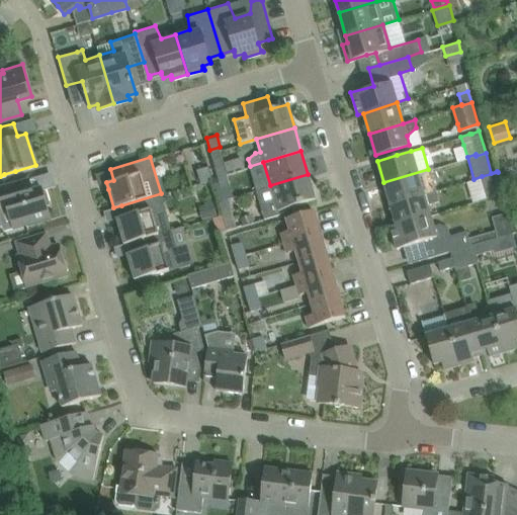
[(214,166),(218,176),(227,173),(224,164),(214,166)]
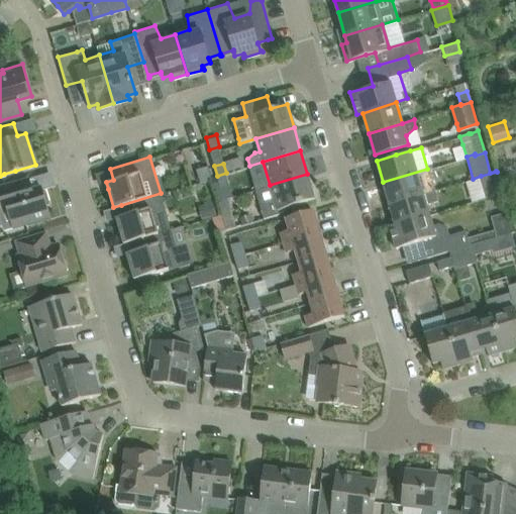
[(207,165),(196,169),(199,182),(211,178),(207,165)]
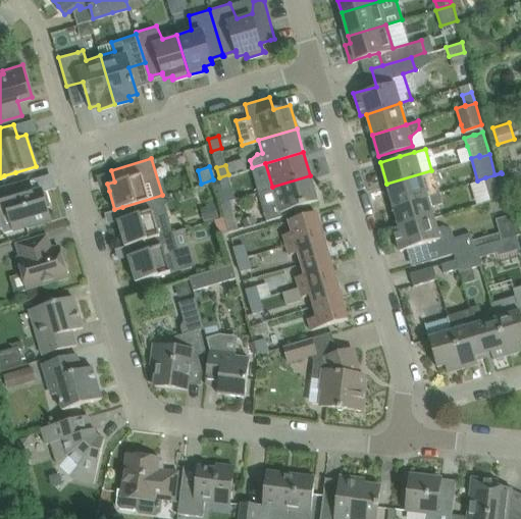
[(431,170),(386,184),(393,205),(437,191),(431,170)]
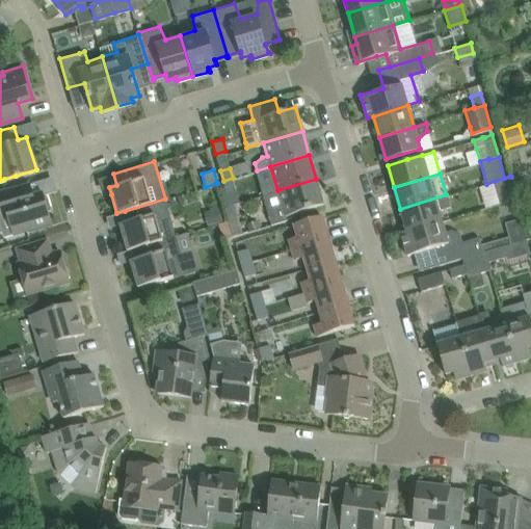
[(502,202),(508,201),(518,197),(511,177),(495,181),(502,202)]
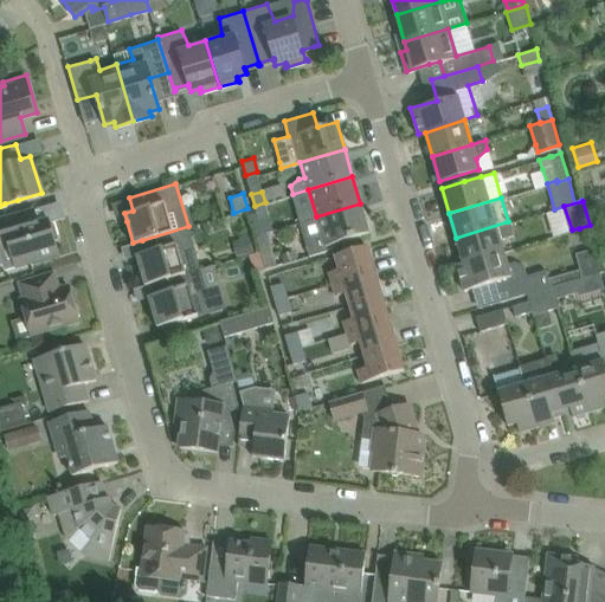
[(269,214),(265,202),(255,206),(258,218),(269,214)]
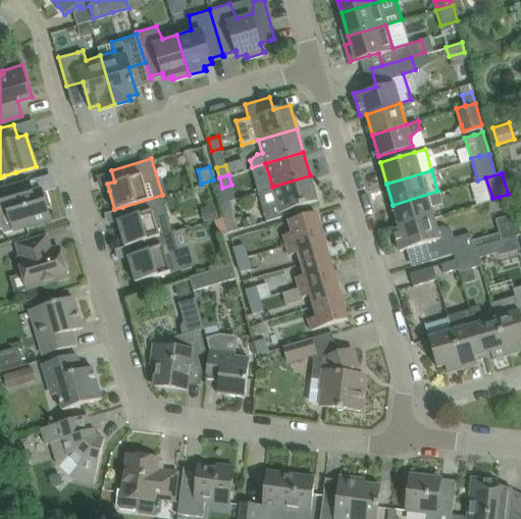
[(267,203),(263,209),(265,218),(280,214),(279,211),(298,206),(317,200),(310,175),(272,187),(276,200),(267,203)]
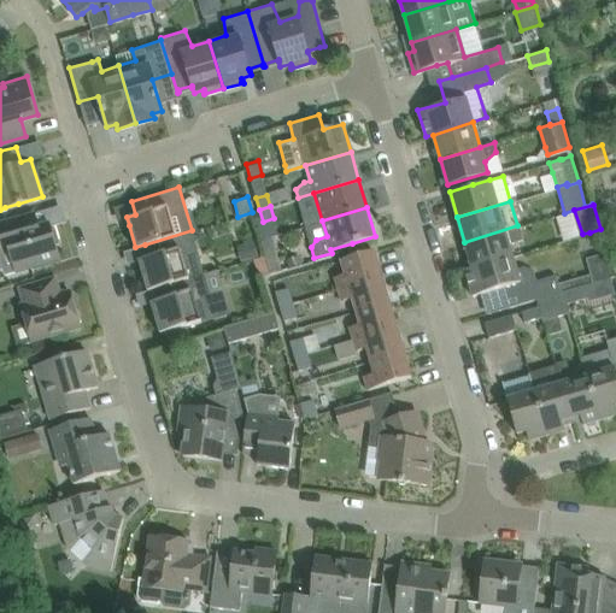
[(15,270),(36,264),(59,257),(56,243),(58,242),(53,228),(51,228),(50,222),(37,225),(34,212),(11,218),(0,222),(0,252),(9,249),(15,270)]
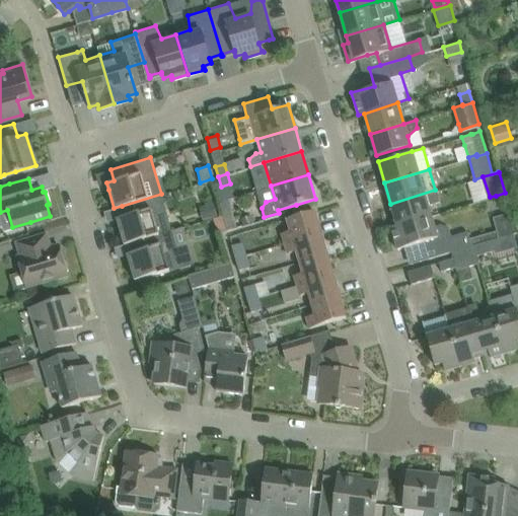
[(395,221),(389,222),(390,226),(431,214),(427,203),(438,200),(435,190),(390,204),(395,221)]
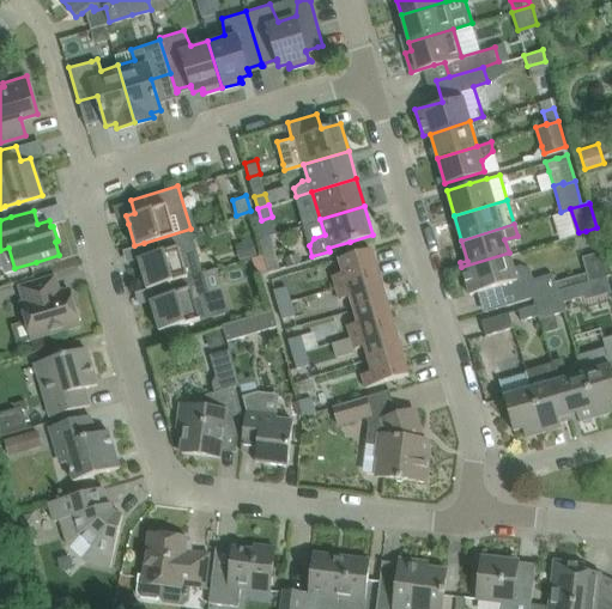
[(156,285),(203,270),(191,229),(144,243),(146,255),(138,257),(140,267),(146,287),(156,285)]
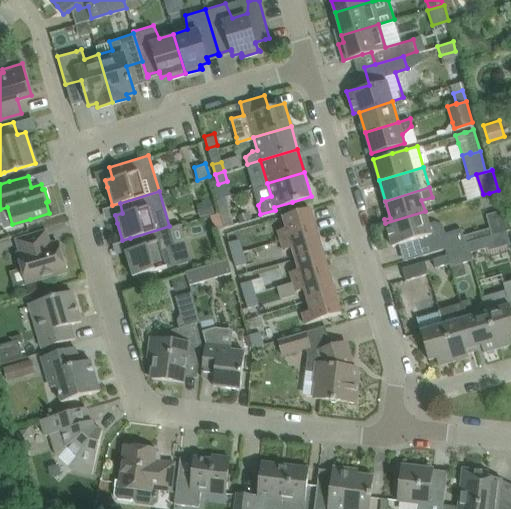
[(210,199),(195,203),(199,216),(213,212),(210,199)]
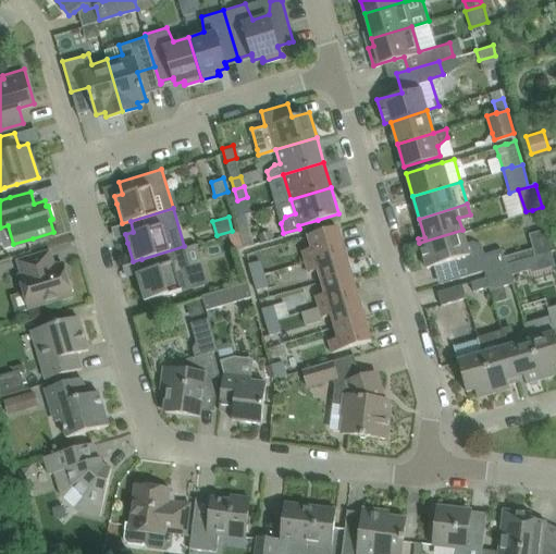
[(245,220),(237,222),(238,225),(239,229),(238,230),(244,247),(245,247),(252,244),(246,223),(245,220)]
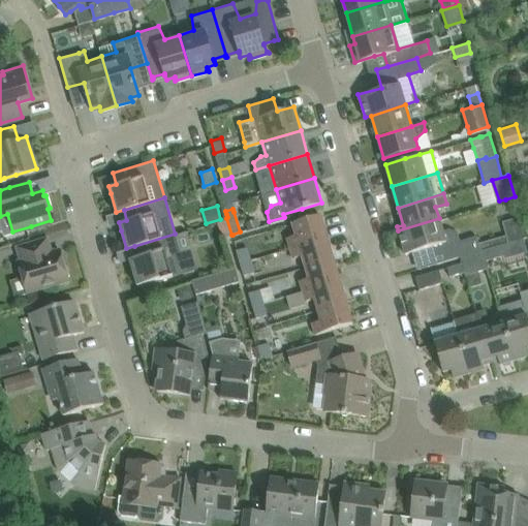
[(320,214),(301,219),(291,222),(296,235),(286,237),(289,247),(327,236),(320,214)]
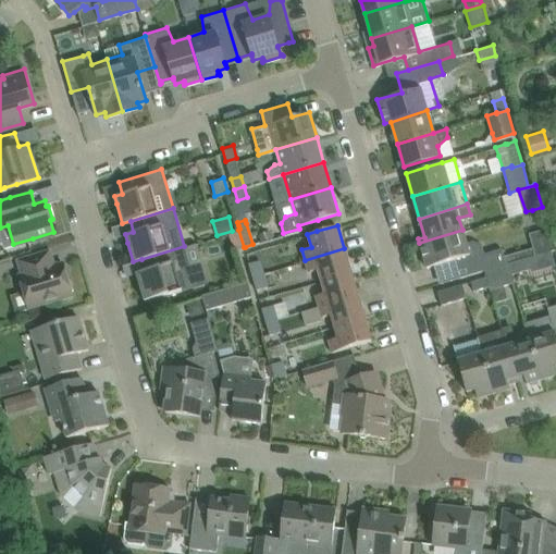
[(233,249),(244,247),(238,230),(229,233),(233,249)]
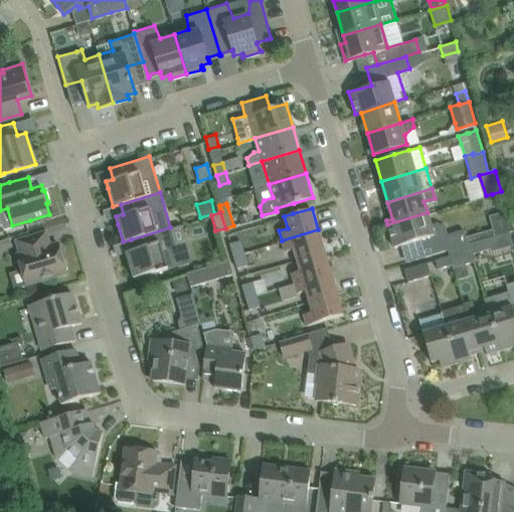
[(427,212),(387,224),(394,245),(419,238),(424,256),(448,248),(467,242),(465,235),(465,234),(464,230),(447,235),(444,224),(437,221),(431,223),(427,212)]
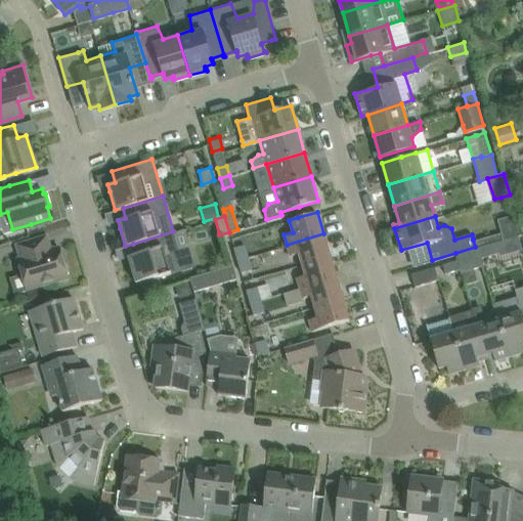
[(189,247),(178,250),(173,231),(133,244),(136,254),(128,256),(130,264),(135,281),(156,276),(171,271),(194,264),(189,247)]
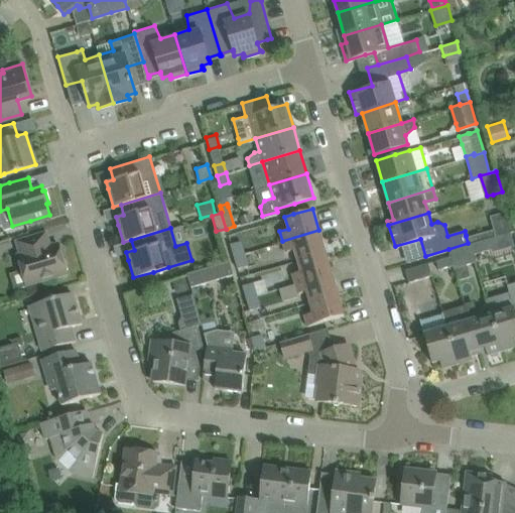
[(470,243),(491,237),(495,236),(493,228),(466,235),(466,236),(468,243),(470,243)]
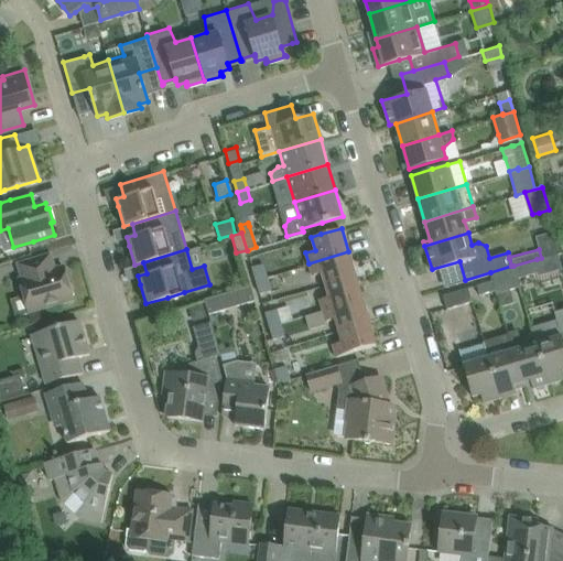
[(348,251),(309,263),(312,274),(322,271),(325,283),(355,274),(348,251)]
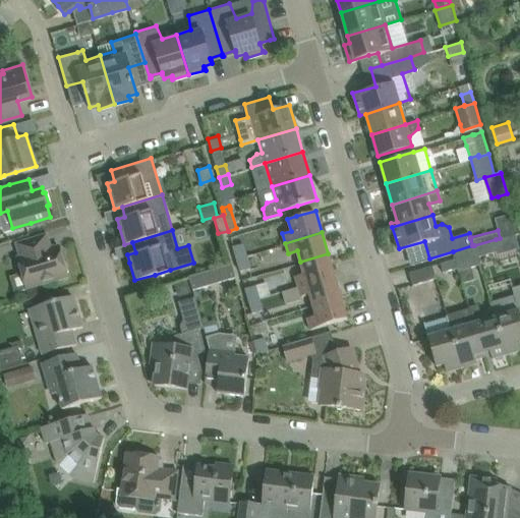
[(26,287),(48,281),(67,275),(66,272),(68,269),(65,261),(62,259),(58,243),(51,246),(47,233),(26,239),(15,241),(19,255),(17,255),(26,287)]
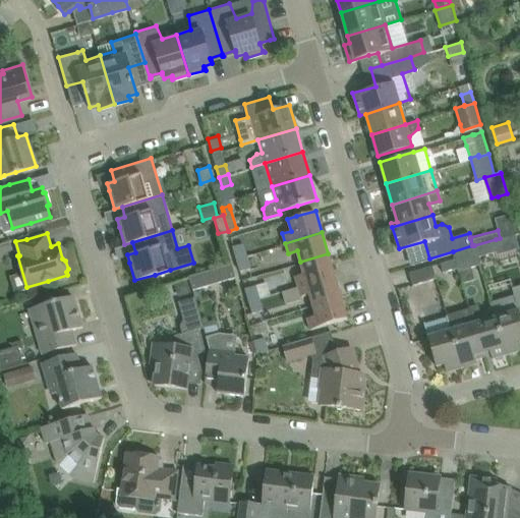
[(499,248),(496,239),(474,245),(477,254),(499,248)]
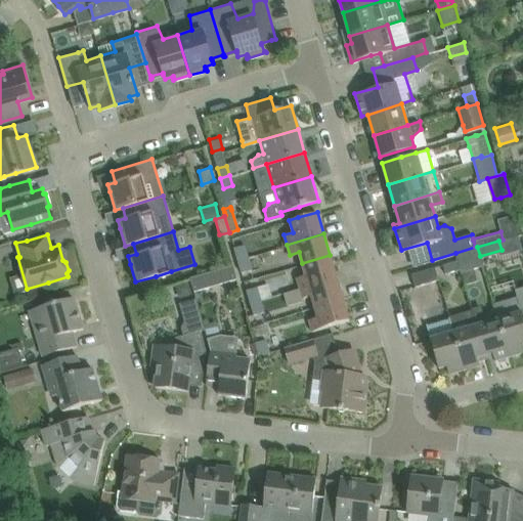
[(244,244),(232,247),(236,259),(248,256),(244,244)]
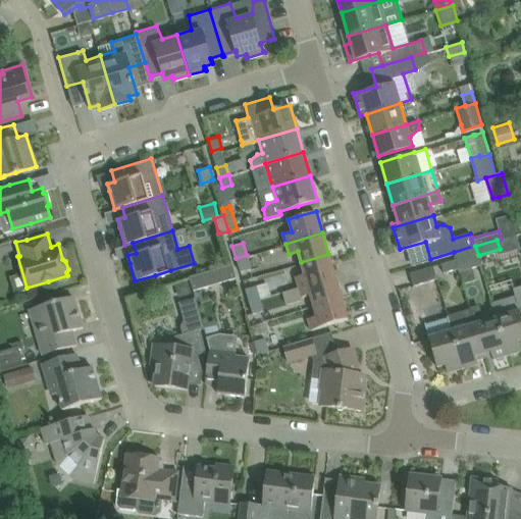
[(473,246),(454,252),(455,258),(458,266),(459,270),(470,266),(481,263),(478,255),(475,246),(473,246)]
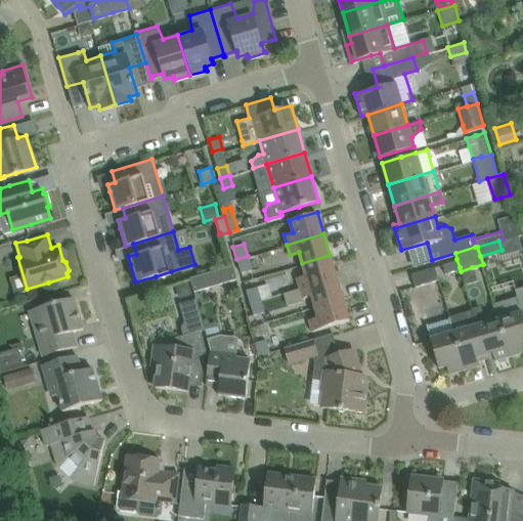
[(296,276),(299,287),(336,275),(330,255),(302,263),(305,274),(296,276)]
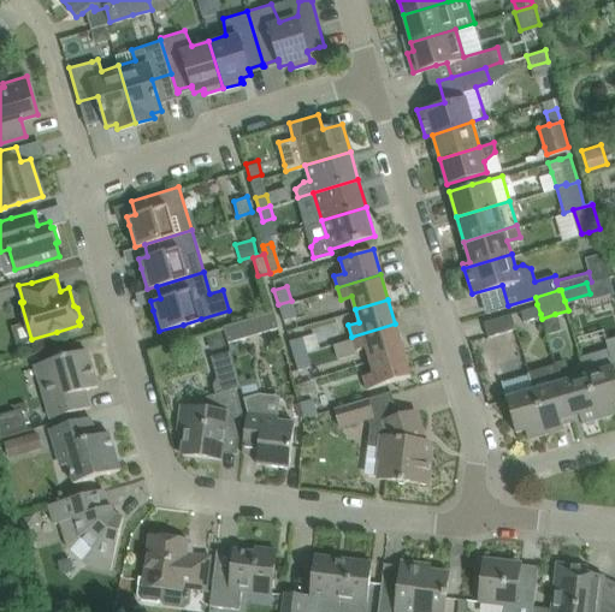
[(291,301),(278,304),(282,319),(295,315),(291,301)]
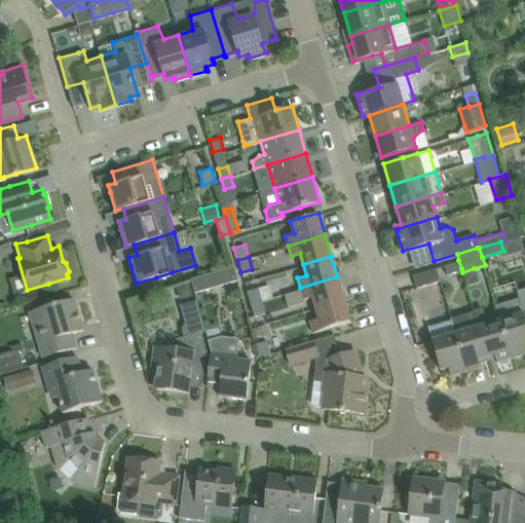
[(461,268),(458,260),(444,264),(447,272),(461,268)]
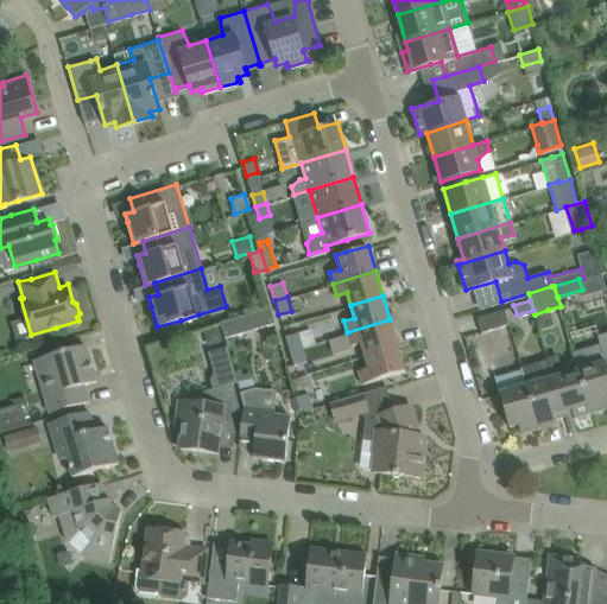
[(273,322),(270,306),(219,320),(223,336),(273,322)]
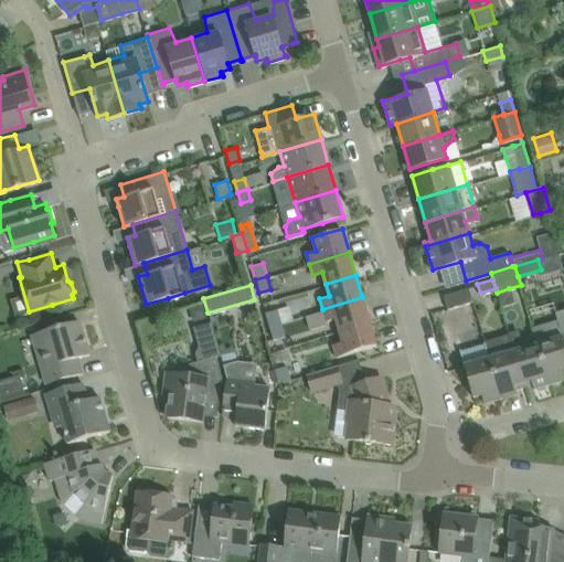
[(447,308),(468,301),(471,300),(467,287),(443,294),(447,308)]
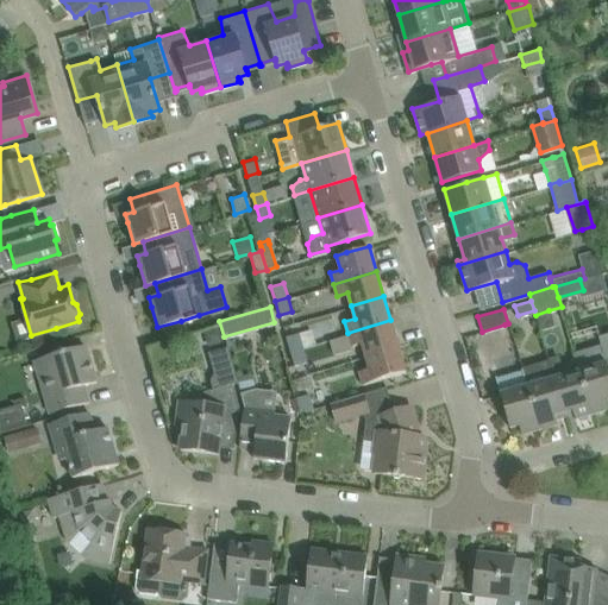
[(362,342),(365,354),(399,345),(390,320),(348,333),(351,345),(362,342)]
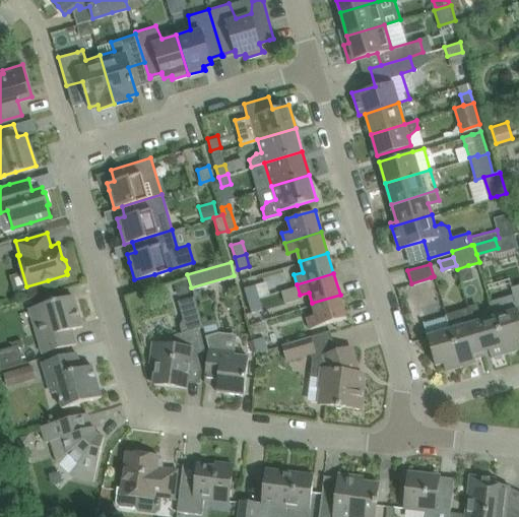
[(173,281),(177,294),(189,289),(185,277),(173,281)]
